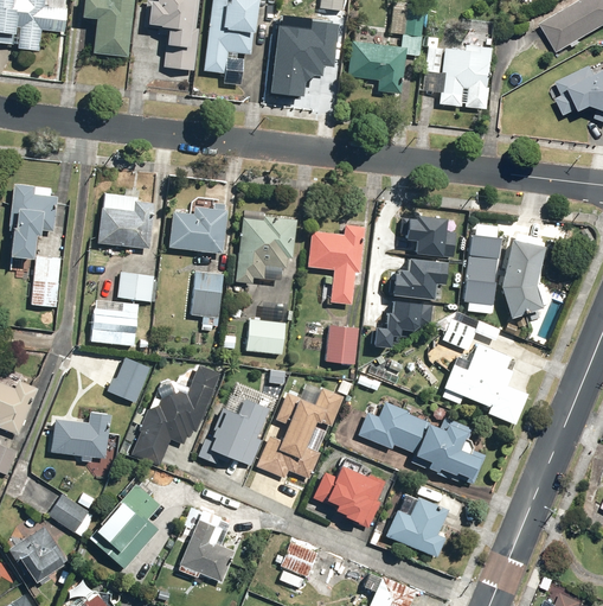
[(0,0),(0,42),(17,43),(17,50),(39,51),(40,31),(64,32),(65,10),(44,8),(44,0),(0,0)]
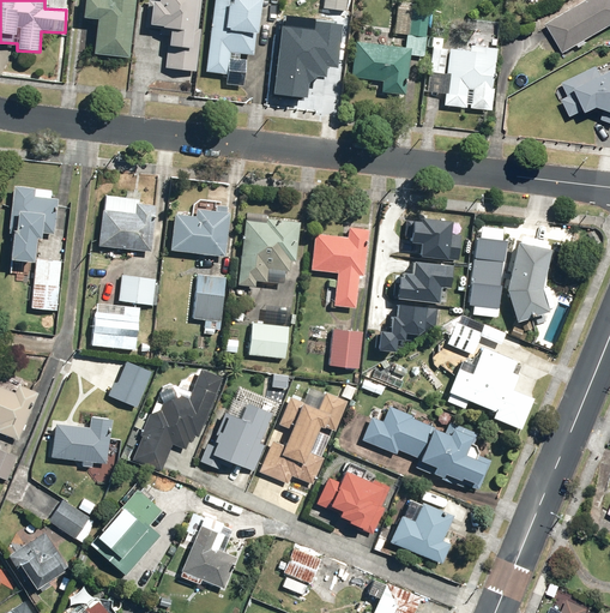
[(82,0),(80,17),(95,18),(91,55),(126,58),(131,0),(82,0)]
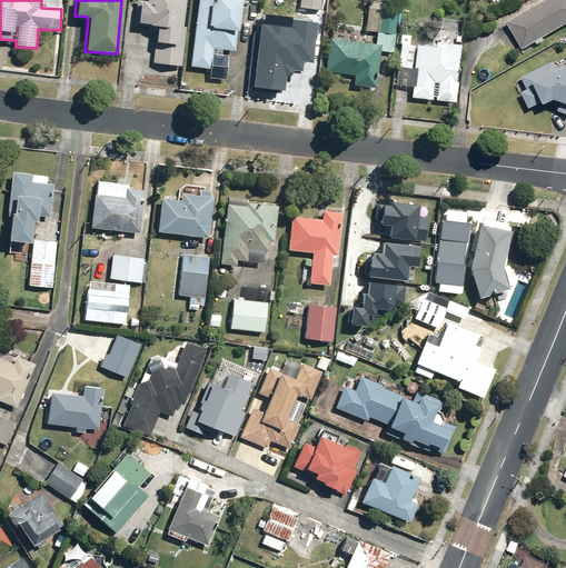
[(138,0),(137,23),(149,25),(149,26),(156,27),(154,65),(184,66),(186,38),(187,38),(188,27),(185,27),(186,5),(188,5),(188,0),(146,0),(138,0)]
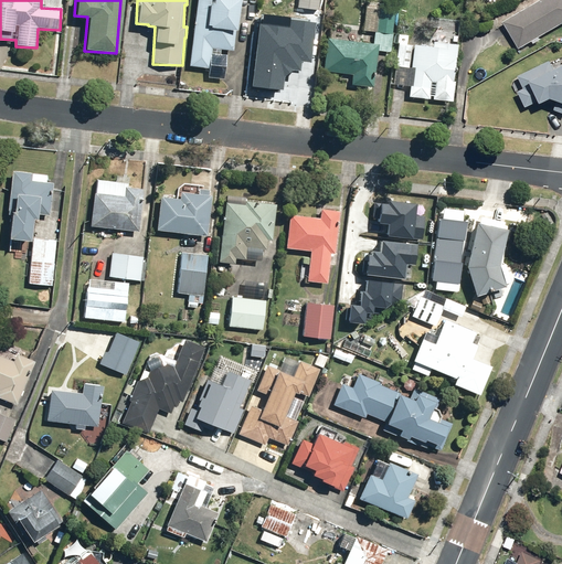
[(197,0),(191,66),(210,68),(211,55),(221,56),(221,51),(235,52),(240,0),(197,0)]
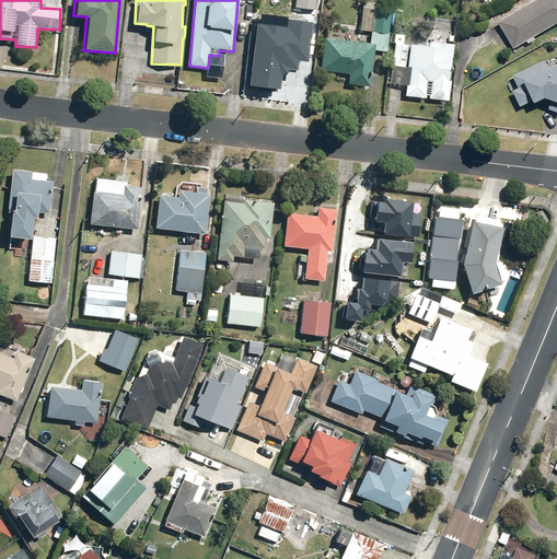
[(299,0),(298,8),(317,9),(317,0),(299,0)]
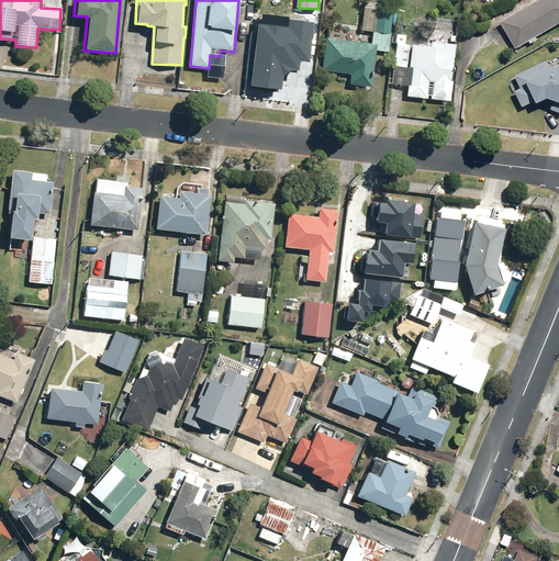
[(338,38),(325,38),(323,71),(350,73),(350,85),(371,86),(373,47),(391,48),(392,17),(381,15),(382,1),(370,0),(370,9),(365,9),(364,25),(345,24),(344,33),(338,33),(338,38)]
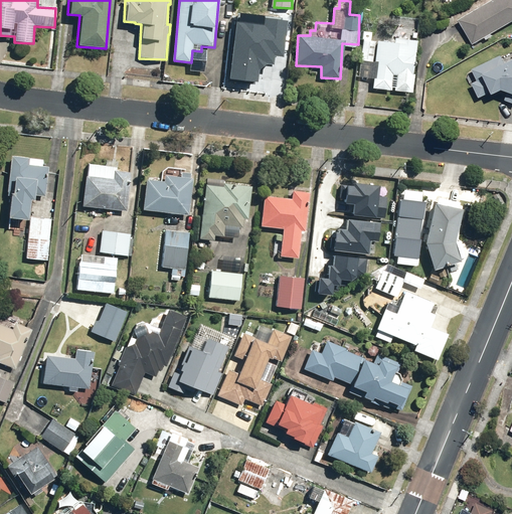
[(489,0),(459,20),(474,43),(485,36),(487,40),(493,36),(492,34),(511,21),(511,0),(489,0)]
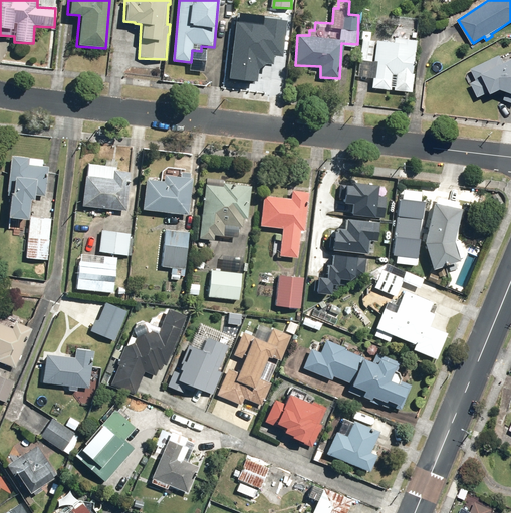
[(247,5),(239,4),(237,23),(245,23),(247,5)]
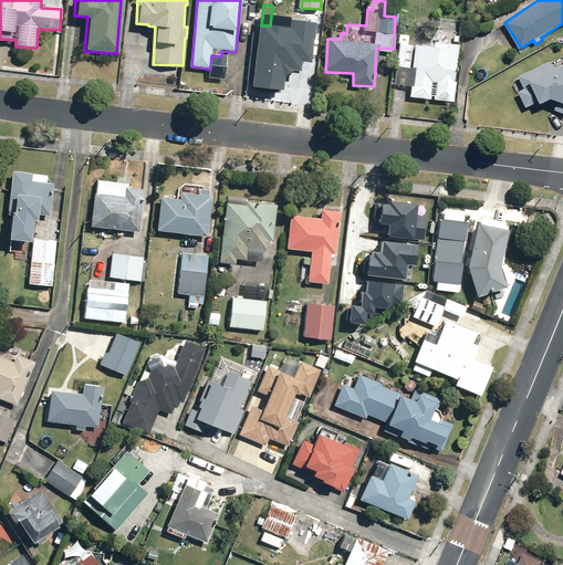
[(433,44),(400,42),(397,84),(412,85),(410,97),(454,101),(459,21),(434,20),(433,44)]
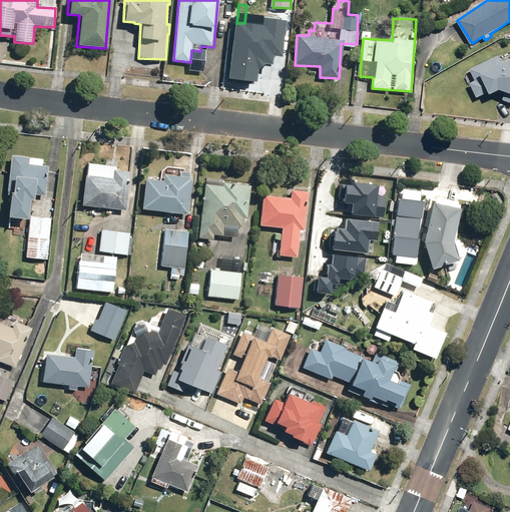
[(280,35),(237,30),(234,69),(257,71),(257,68),(277,70),(280,35)]
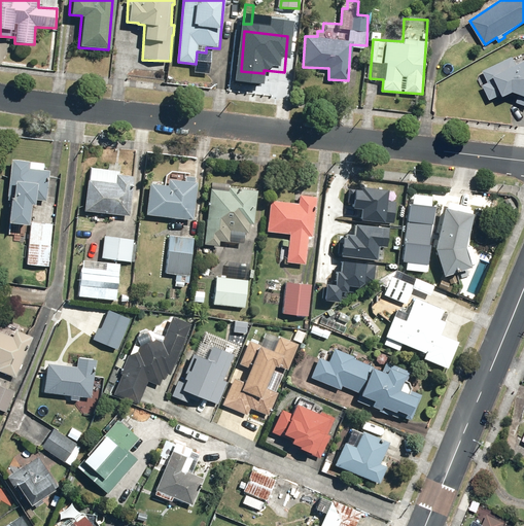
[(299,42),(288,41),(284,94),(294,94),(299,42)]
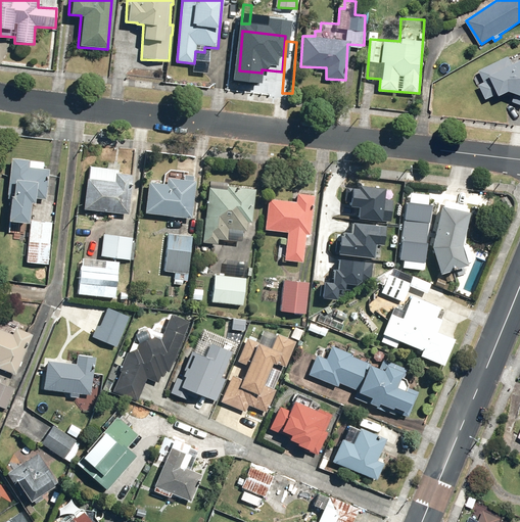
[(519,61),(513,64),(510,57),(475,73),(479,82),(481,86),(486,99),(497,95),(498,97),(509,93),(519,96),(519,61)]
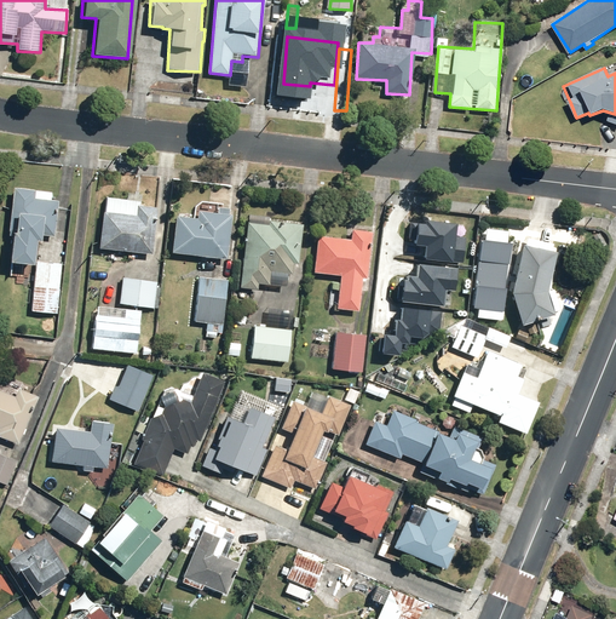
[(51,193),(12,188),(9,229),(12,229),(11,234),(10,234),(6,263),(30,265),(33,242),(38,244),(39,236),(55,238),(58,201),(51,200),(51,193)]
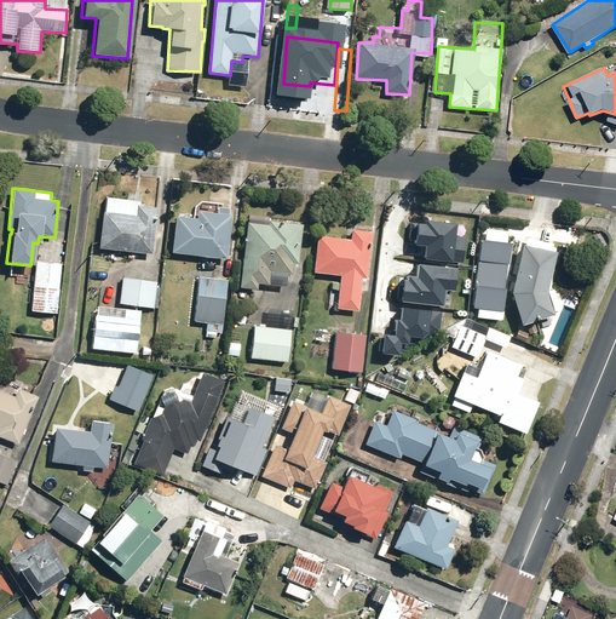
[(140,200),(107,195),(99,248),(153,256),(159,207),(140,205),(140,200)]
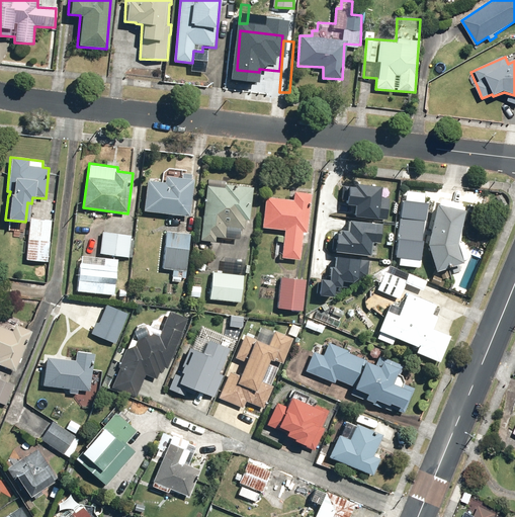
[(188,214),(192,173),(183,172),(183,179),(167,177),(166,184),(148,182),(145,210),(188,214)]
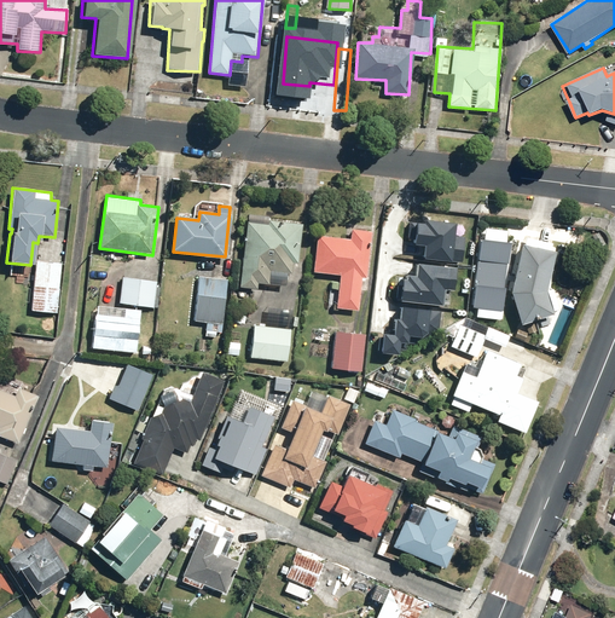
[(459,217),(422,215),(422,220),(415,219),(415,229),(406,229),(406,247),(421,247),(421,260),(457,261),(459,217)]
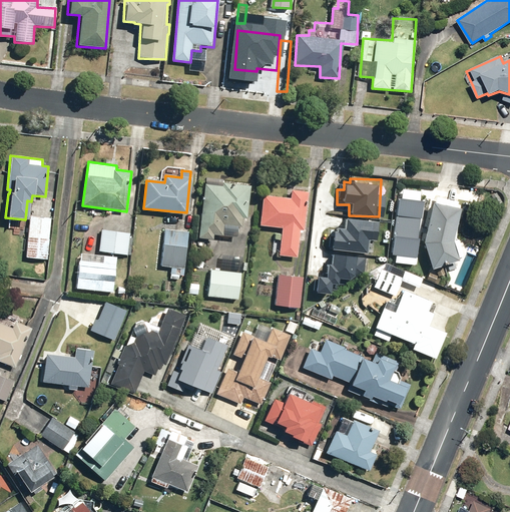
[(222,187),(205,185),(198,238),(213,239),(213,235),(222,237),(224,225),(242,227),(243,218),(246,219),(250,186),(222,182),(222,187)]
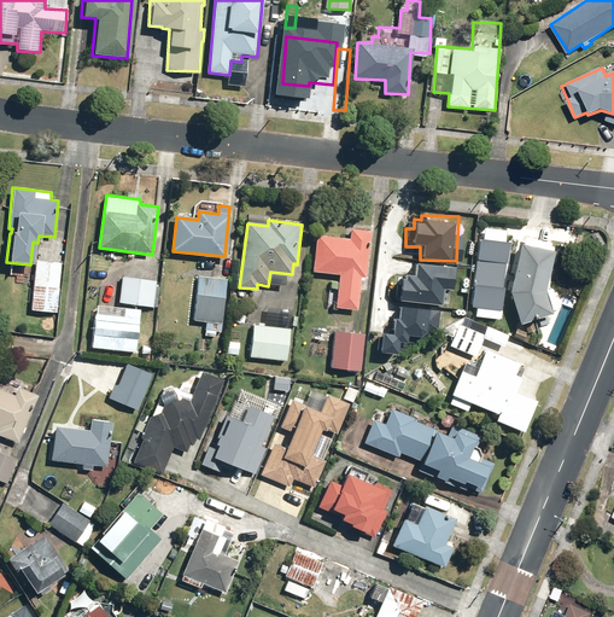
[(366,280),(369,231),(351,230),(350,238),(317,236),(314,272),(340,274),(337,308),(358,310),(361,279),(366,280)]
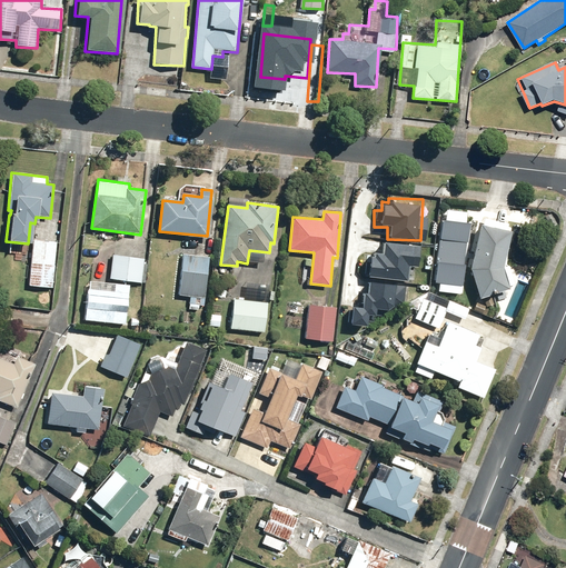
[(469,218),(444,216),(438,281),(464,284),(469,218)]
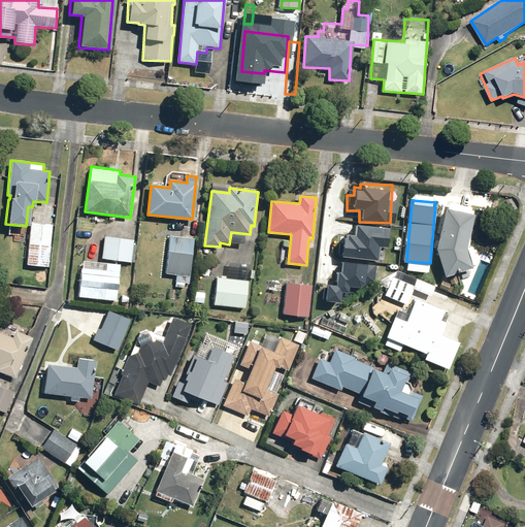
[(472,217),(445,208),(433,255),(443,277),(470,267),(464,245),(472,217)]
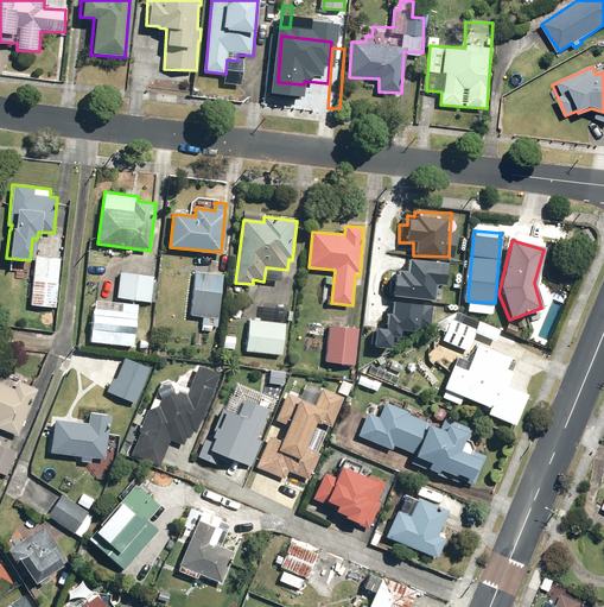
[(61,257),(36,255),(32,305),(58,307),(61,257)]
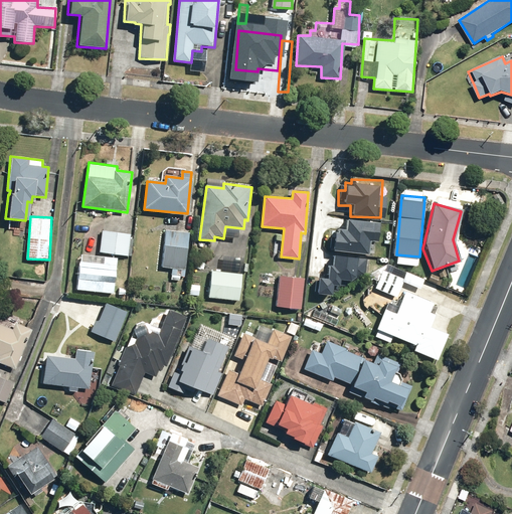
[(380,217),(350,216),(350,225),(339,225),(338,251),(367,252),(367,241),(380,241),(380,217)]
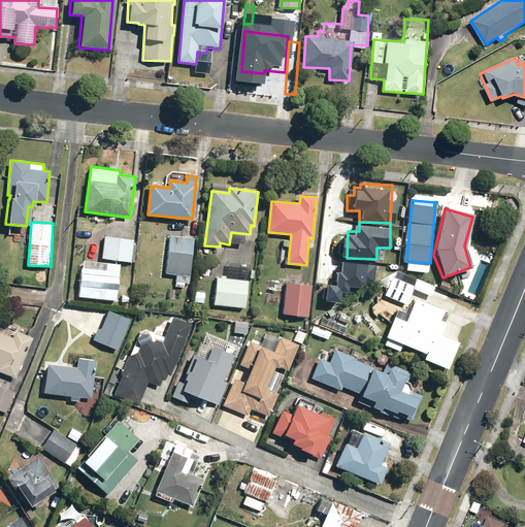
[(133,239),(105,236),(103,260),(131,262),(133,239)]
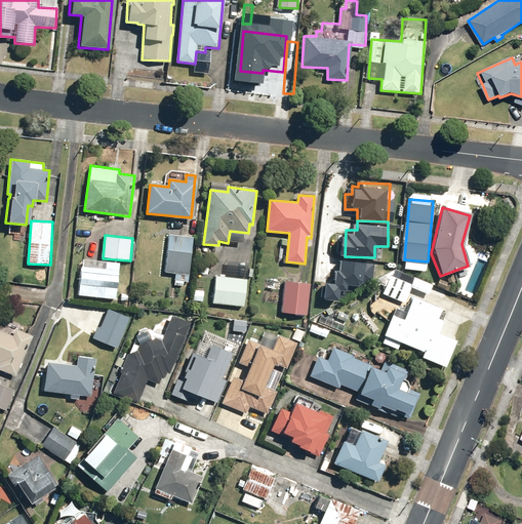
[(193,239),(168,238),(167,273),(176,273),(175,284),(185,284),(185,281),(191,282),(193,239)]
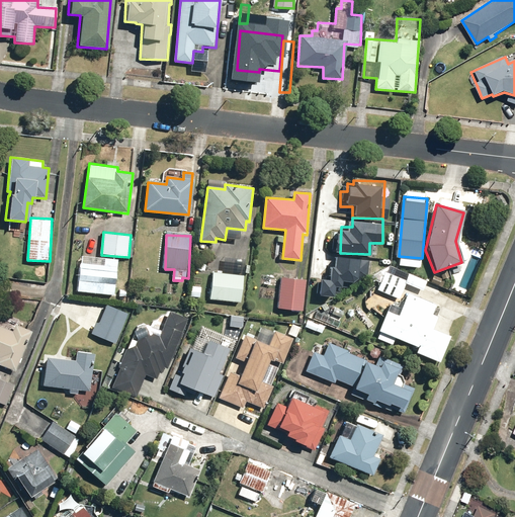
[(340,253),(334,253),(334,277),(368,278),(369,254),(340,253)]
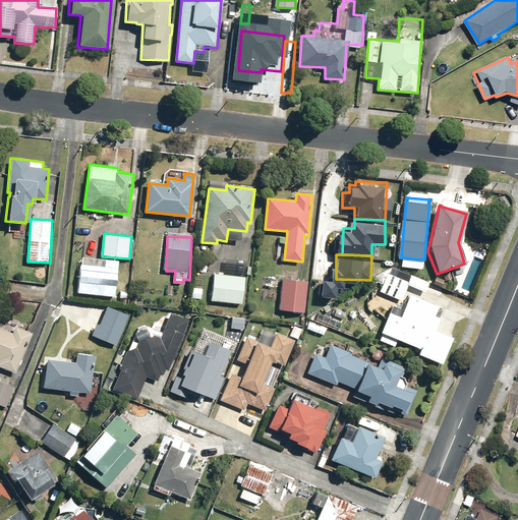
[(114,296),(117,261),(81,257),(78,291),(87,291),(85,294),(114,296)]
